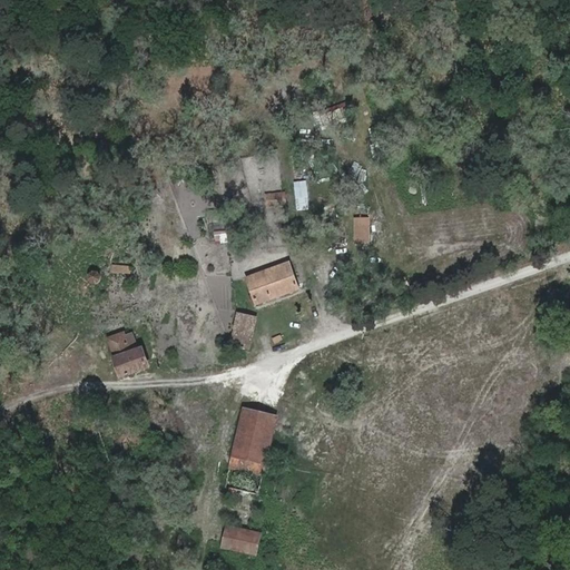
[(310,185),(296,186),(297,208),(311,208),(310,185)]
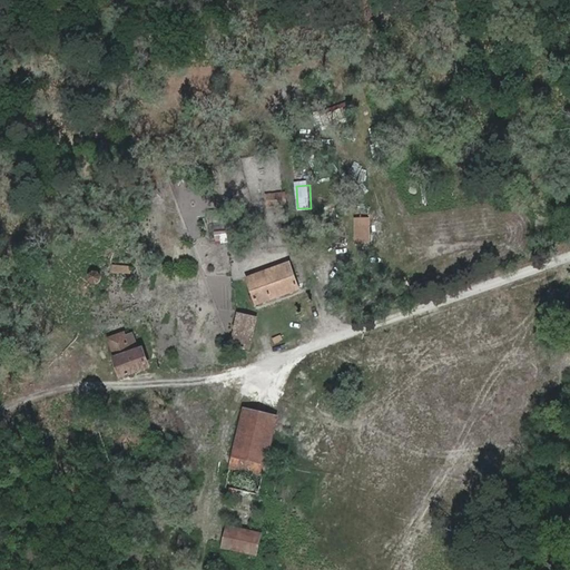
[(284,206),(282,193),(264,194),(265,208),(284,206)]
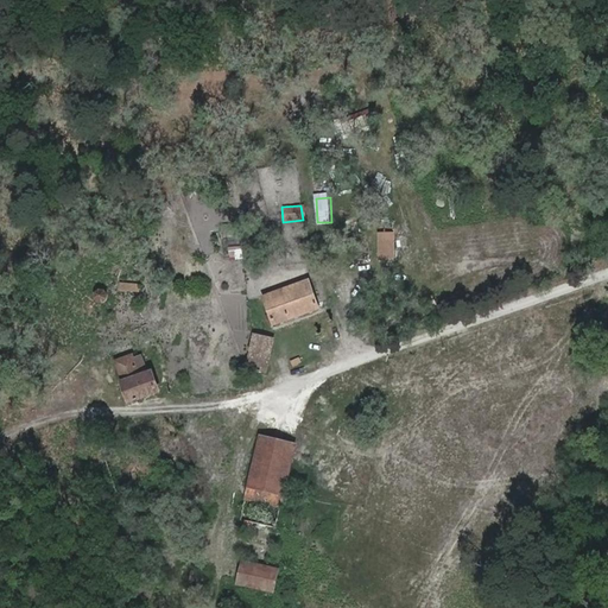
[(393,259),(394,220),(356,220),(358,260),(393,259)]
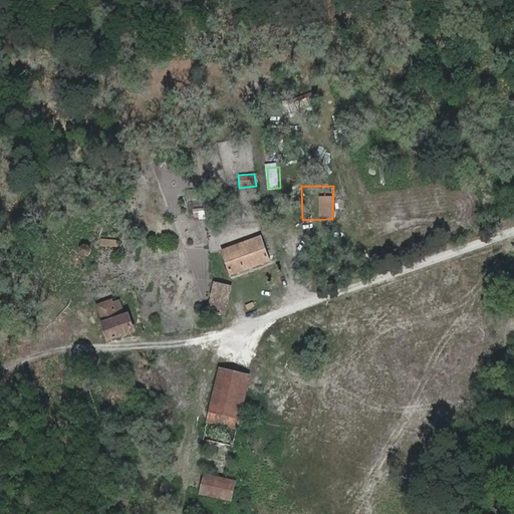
[(261,234),(221,250),(231,276),(270,261),(261,234)]
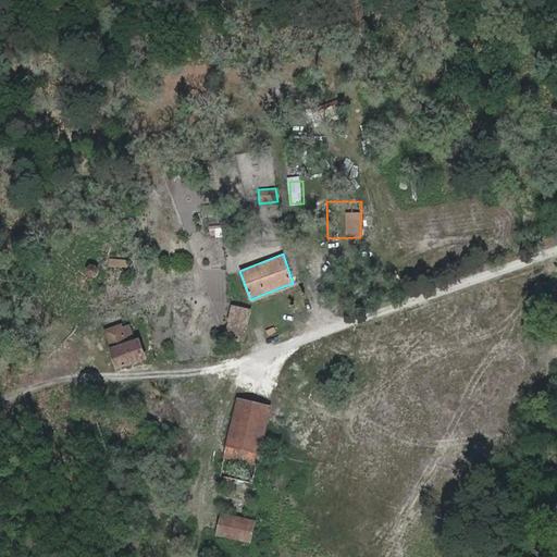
[(96,274),(96,273),(96,272),(96,270),(95,269),(94,268),(93,267),(91,267),(90,267),(89,267),(87,267),(86,268),(85,269),(85,270),(85,272),(85,273),(85,274),(86,275),(87,276),(88,277),(89,277),(91,277),(93,277),(94,276),(95,275),(96,274)]
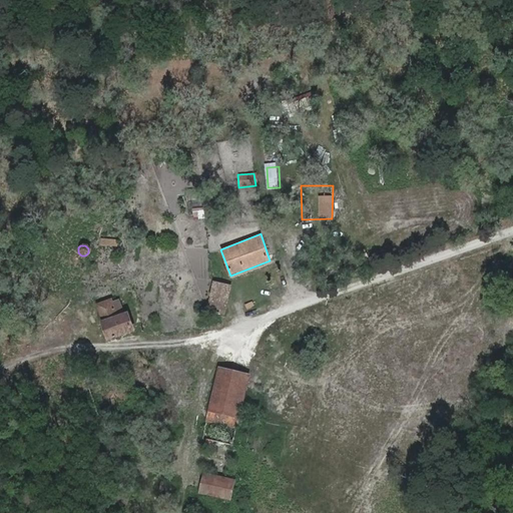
[(232,285),(212,281),(206,312),(226,316),(232,285)]
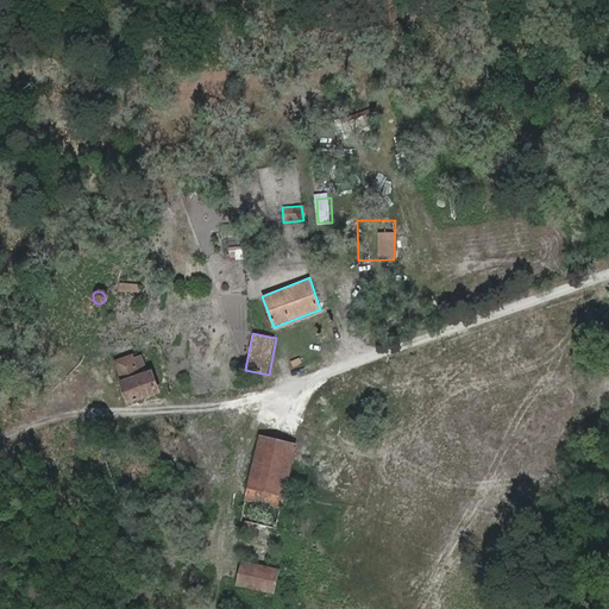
[(133,353),(113,362),(131,405),(161,393),(152,370),(148,370),(143,355),(136,357),(133,353)]
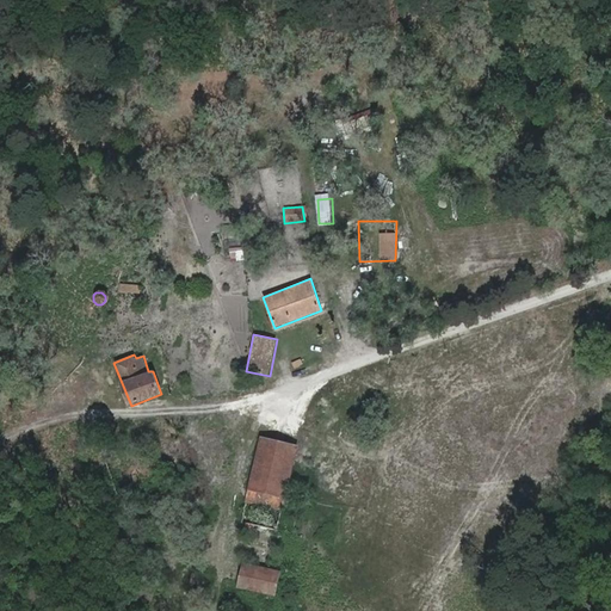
[(296,445),(259,437),(241,523),(245,524),(242,534),(253,536),(255,526),(278,531),(296,445)]
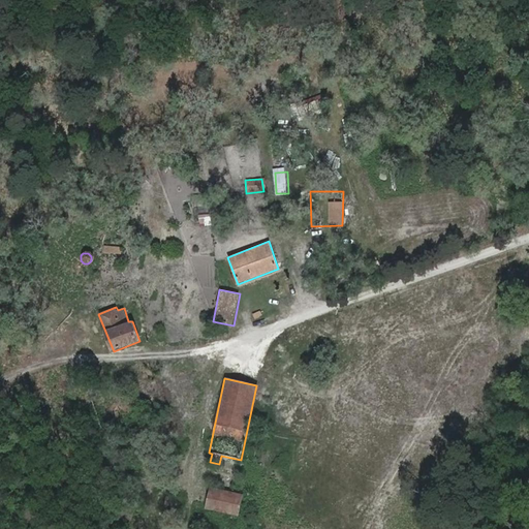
[(238,516),(243,495),(211,488),(206,508),(238,516)]
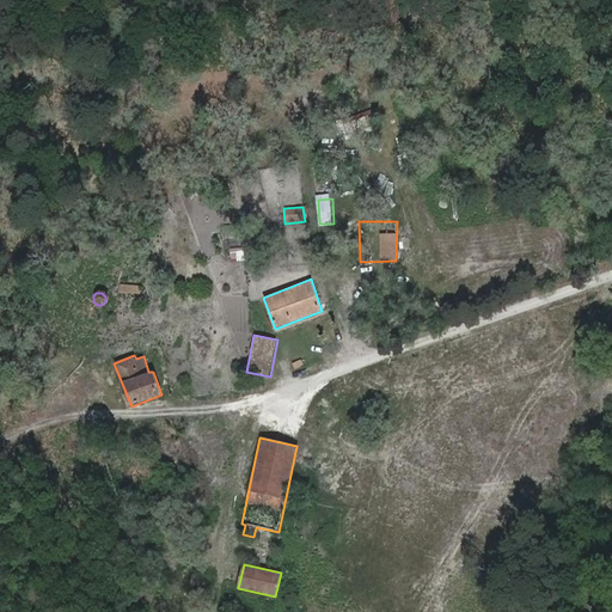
[(200,586),(202,575),(193,574),(190,583),(200,586)]
